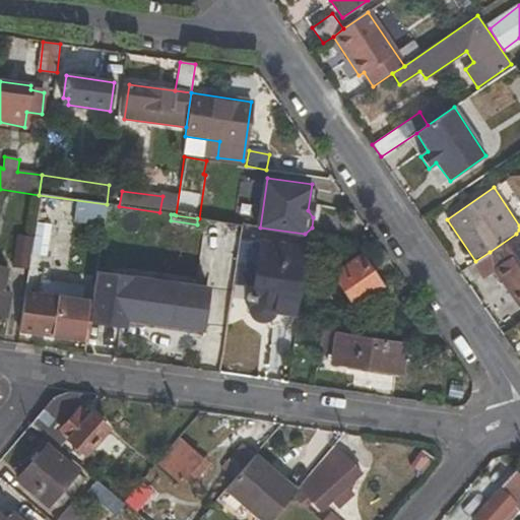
[(210,226),(210,219),(199,218),(197,218),(197,224),(210,226)]
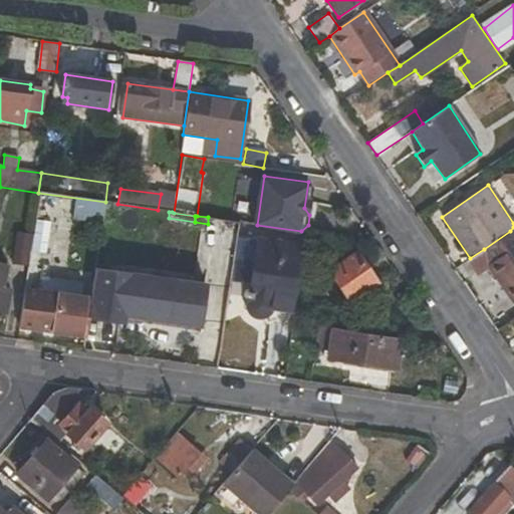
[(11,264),(28,267),(33,233),(16,231),(11,264)]
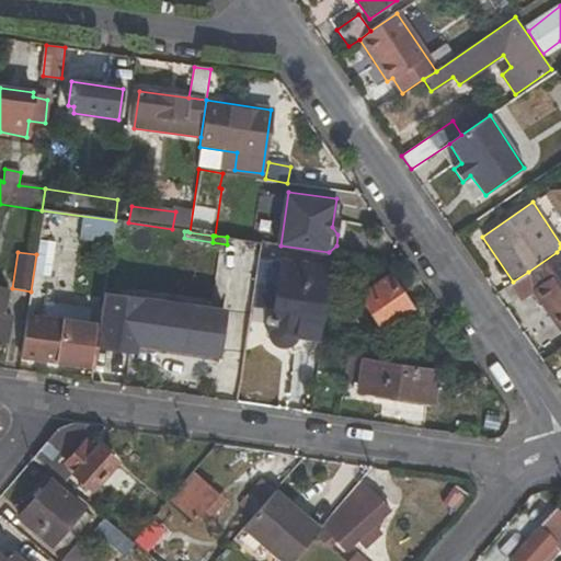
[(559,332),(560,330),(560,256),(557,252),(528,272),(537,285),(530,290),(559,332)]
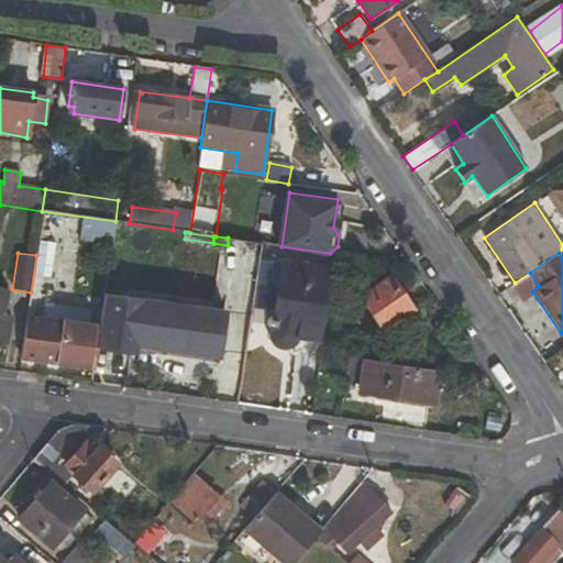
[(289,346),(299,338),(319,340),(330,268),(282,261),(271,332),(274,344),(282,349),(289,346)]
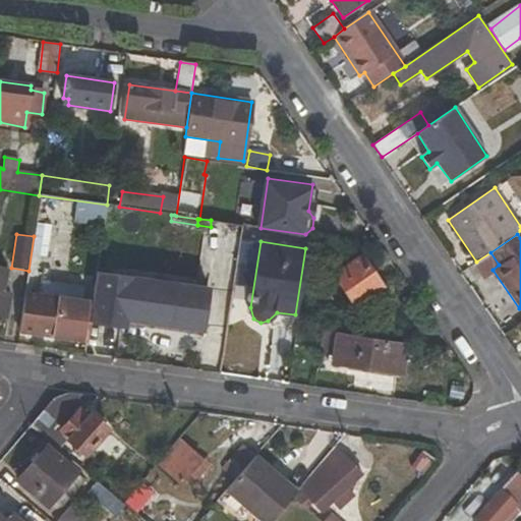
[(383,286),(361,256),(334,276),(355,306),(383,286)]
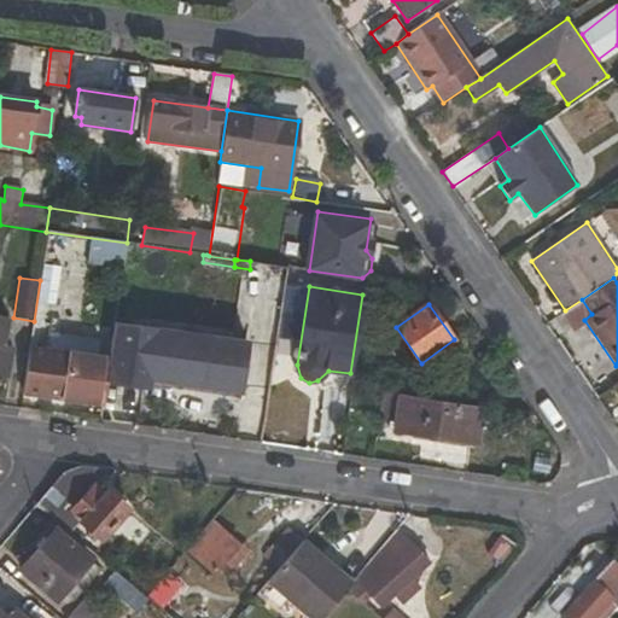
[(13,349),(3,347),(10,319),(0,316),(0,373),(7,375),(13,349)]
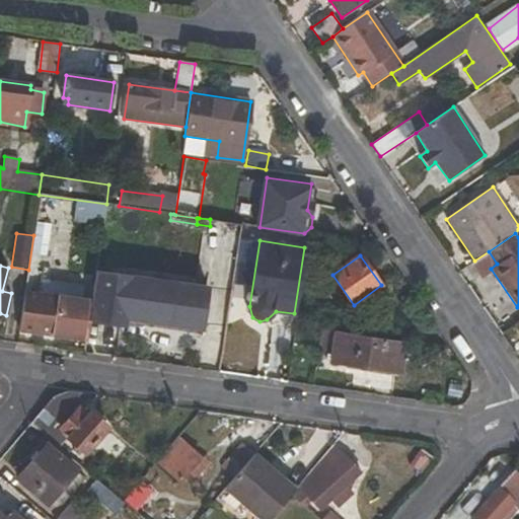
[(134,275),(128,317),(189,326),(196,284),(134,275)]
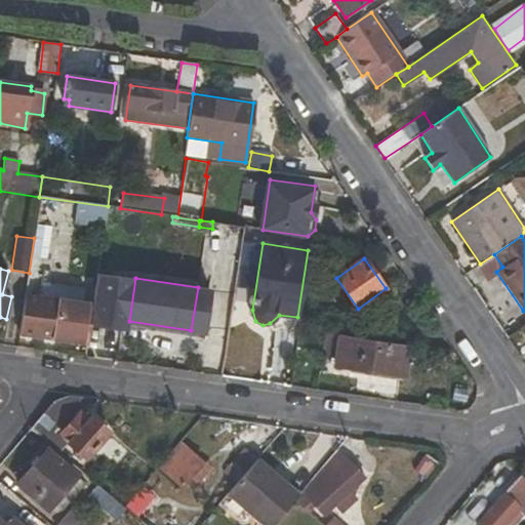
[(92,307),(25,298),(21,330),(88,340),(92,307)]
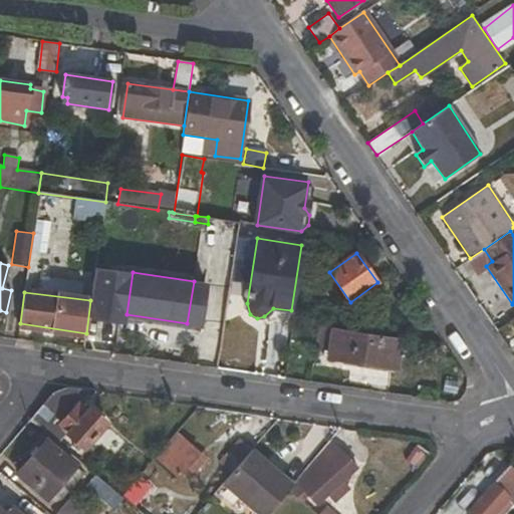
[(210,318),(206,347),(221,349),(225,320),(210,318)]
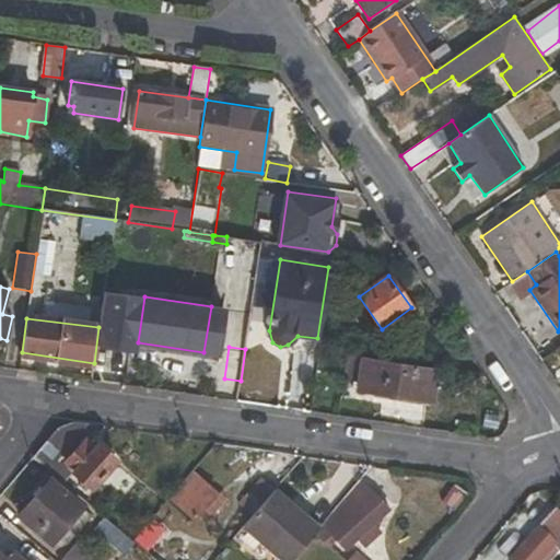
[(358,391),(431,401),(436,368),(362,358),(358,391)]
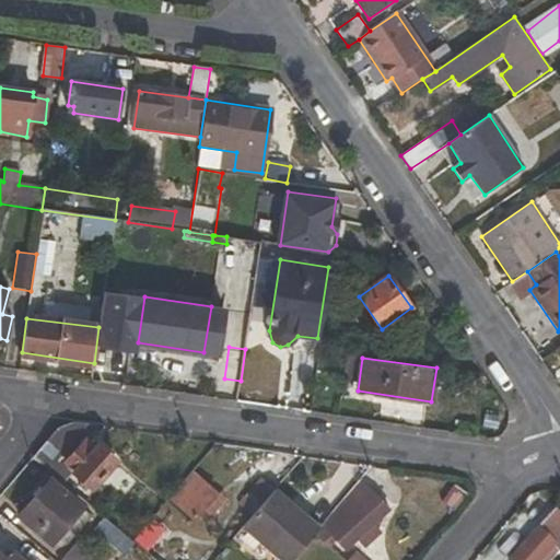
[(57,465),(82,434),(102,426),(73,422),(56,429),(33,456),(66,483),(70,476),(57,465)]
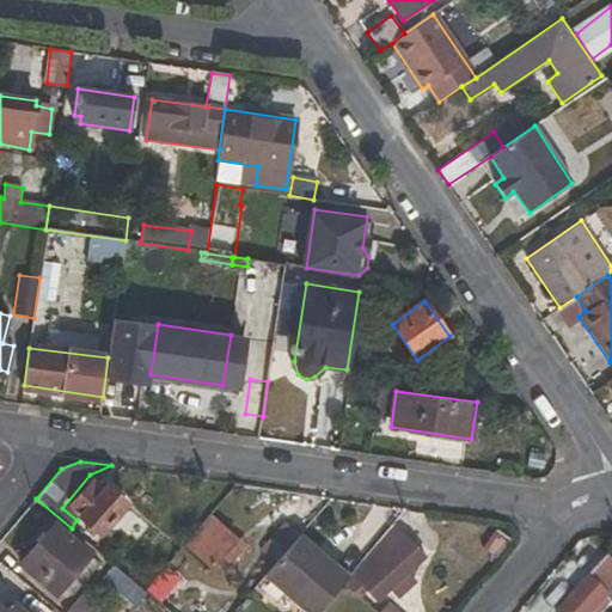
[(101,536),(129,503),(101,481),(95,488),(90,484),(69,509),(101,536)]
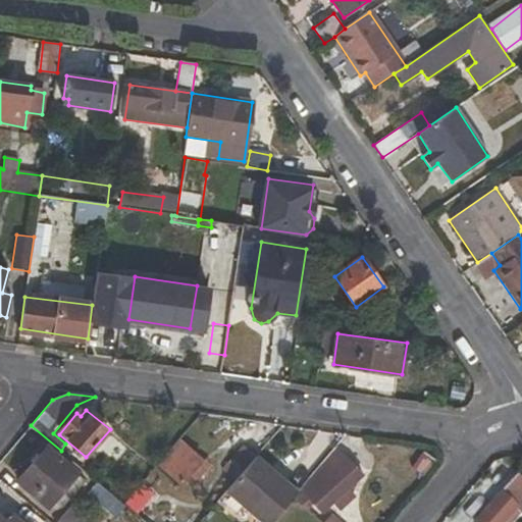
[(197,480),(210,464),(179,438),(156,465),(183,486),(191,476),(197,480)]
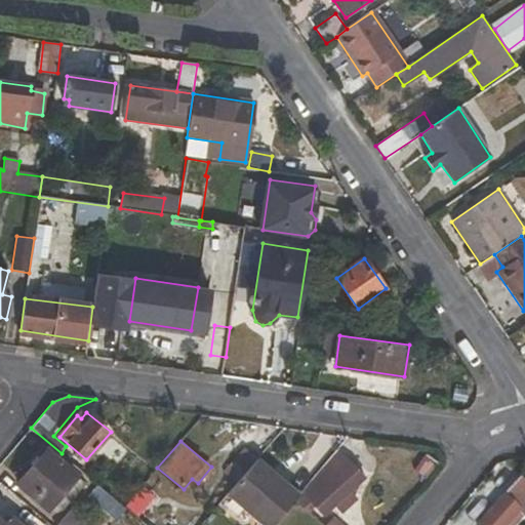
[(223,471),(236,483),(256,458),(243,447),(223,471)]
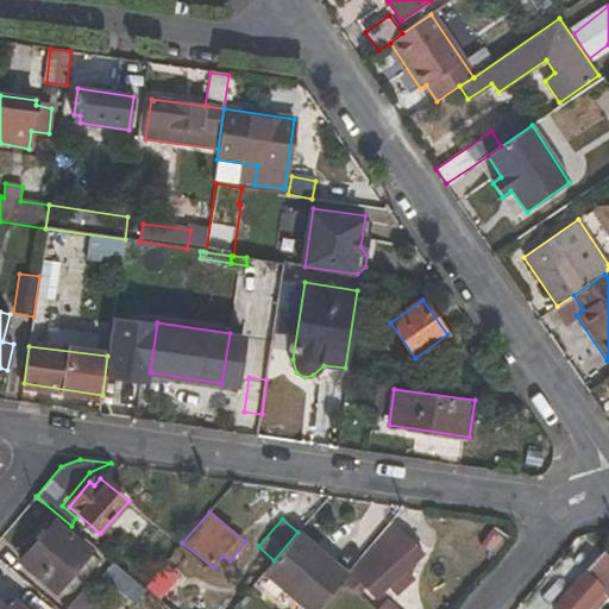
[(407,569),(425,551),(395,519),(347,572),(340,582),(350,589),(357,581),(372,597),(389,583),(397,591),(413,577),(407,569)]
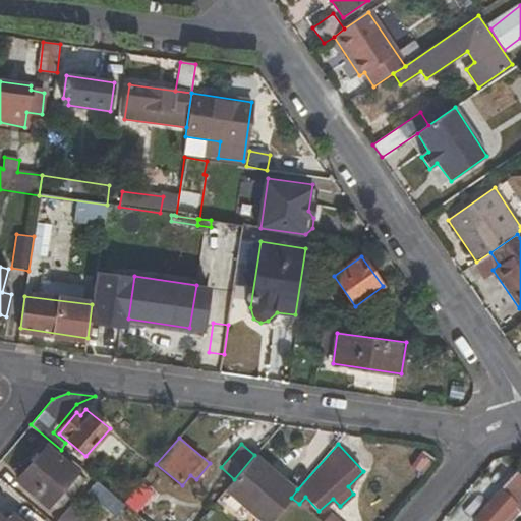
[(46,506),(76,471),(46,446),(16,481),(46,506)]
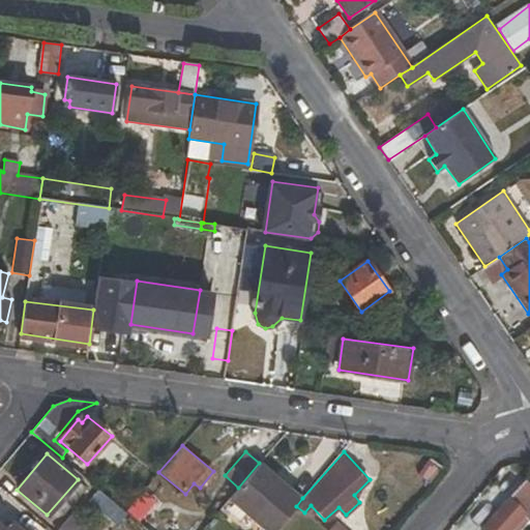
[(266,529),(275,529),(296,506),(302,498),(260,462),(259,463),(238,488),(229,499),(266,529)]
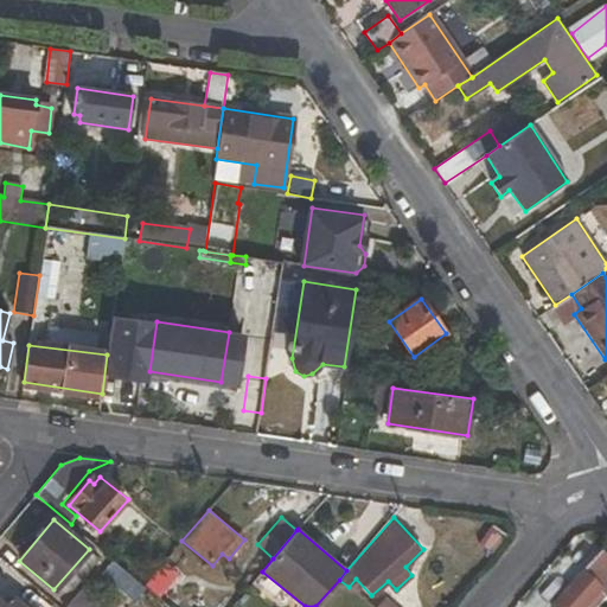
[(592,606),(606,590),(606,554),(601,549),(553,606),(592,606)]
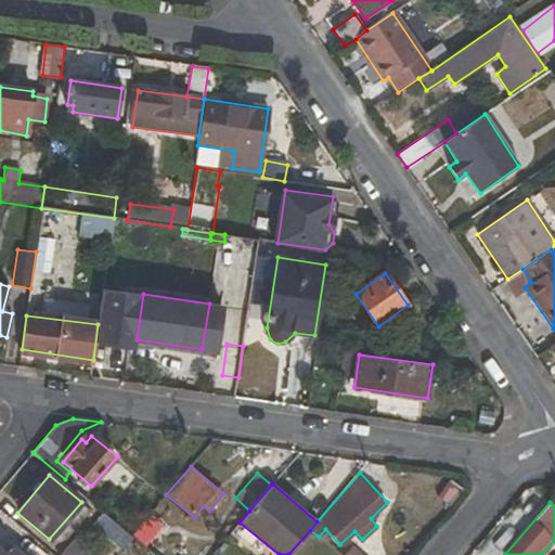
[(93,524),(121,549),(131,537),(103,512),(93,524)]
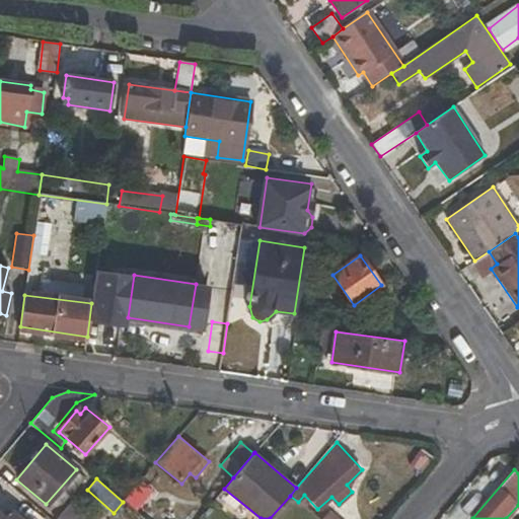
[(86,518),(70,504),(57,518),(86,518)]
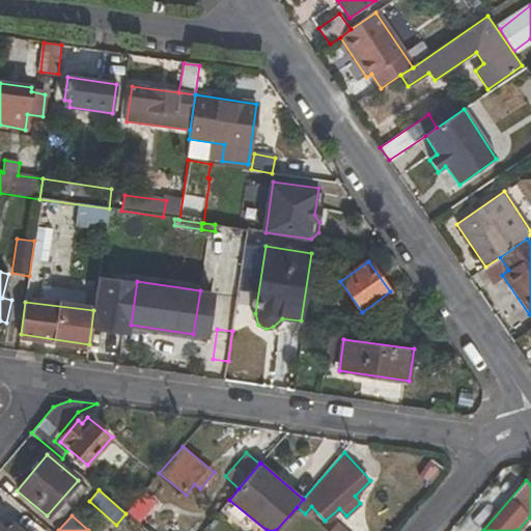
[(346,530),(334,521),(326,530),(346,530)]
